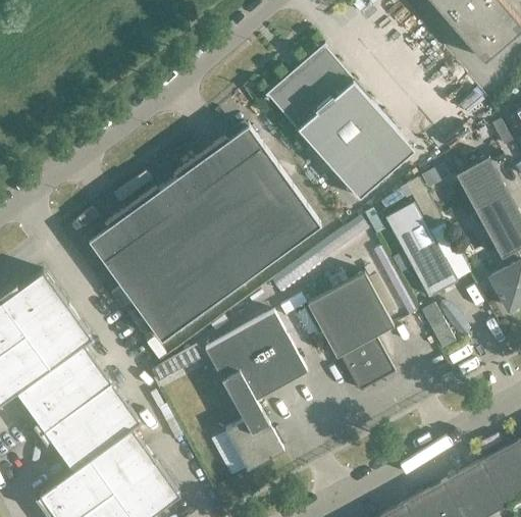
[(430,0),(484,62),(520,31),(520,23),(500,0),(430,0)]
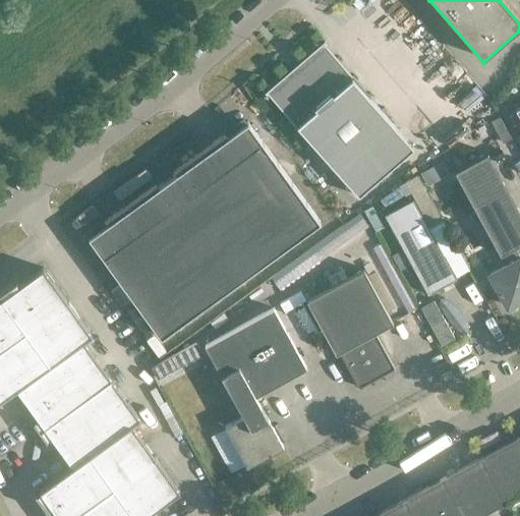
[(325,45),(302,64),(303,65),(289,77),(288,76),(265,97),(267,99),(268,98),(315,153),(316,152),(359,201),(360,199),(359,198),(412,153),(413,154),(414,153),(372,104),(373,103),(326,48),(327,47),(325,45)]
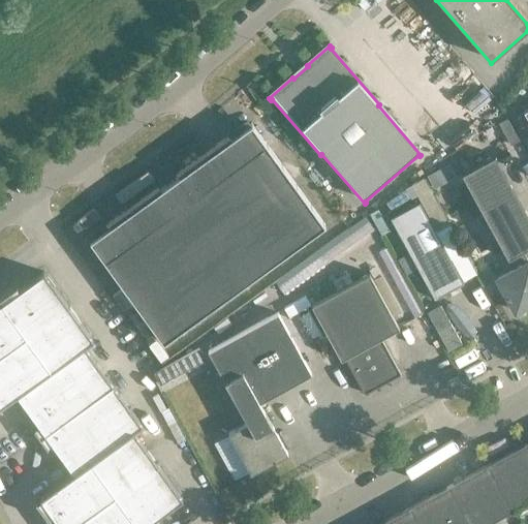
[(325,229),(252,128),(234,141),(229,135),(176,174),(180,180),(162,193),(158,187),(104,226),(109,232),(90,245),(164,346),(325,229)]
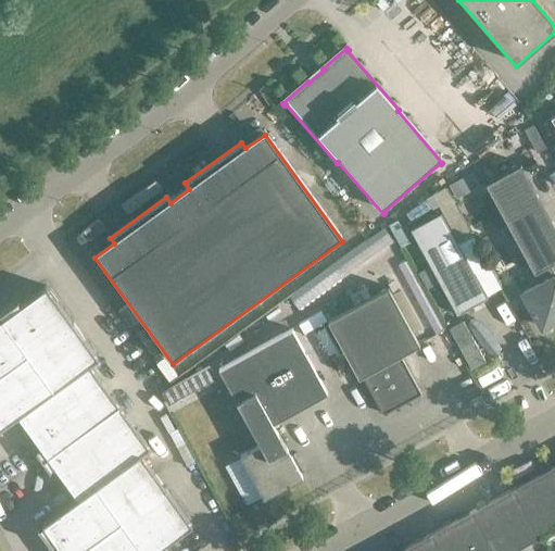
[(535,276),(551,267),(554,265),(554,229),(520,167),(486,187),(534,276),(535,276)]
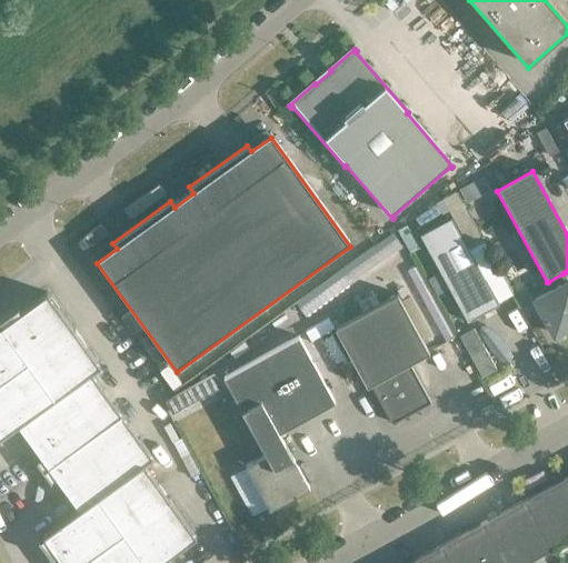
[(447,201),(440,205),(448,215),(454,211),(447,201)]
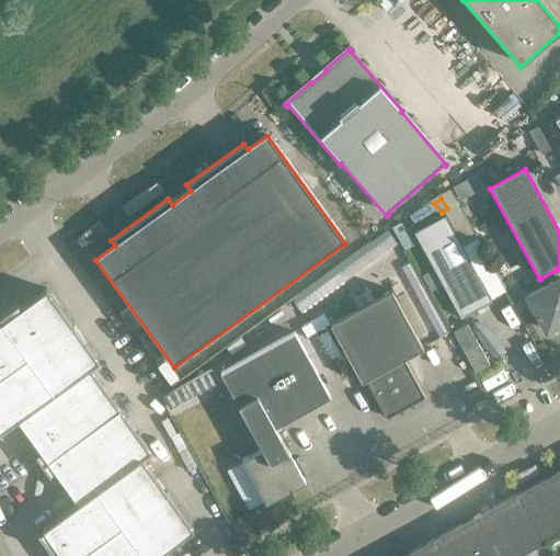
[(433,204),(412,219),(419,228),(440,212),(433,204)]
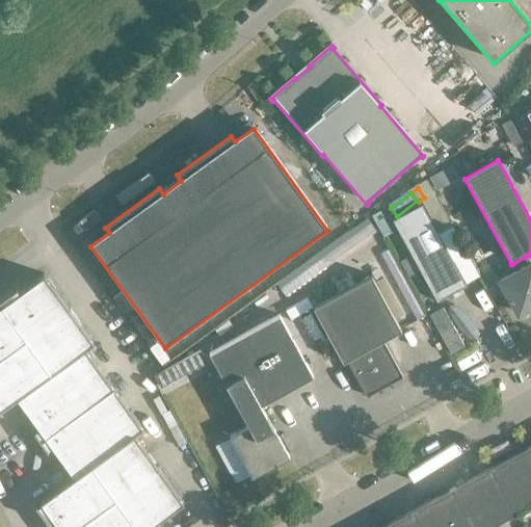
[(437,200),(428,205),(442,228),(450,224),(437,200)]
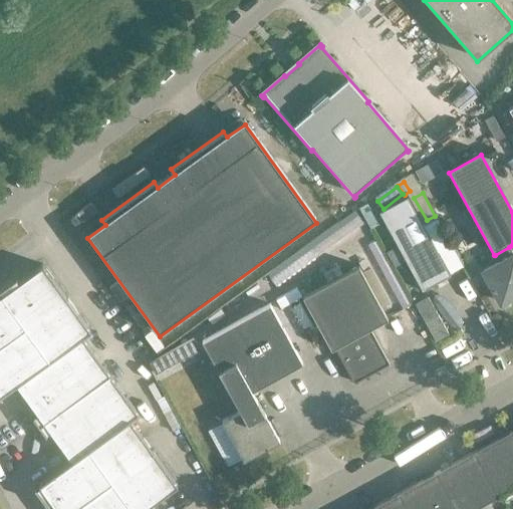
[(408,201),(379,216),(423,294),(451,279),(408,201)]
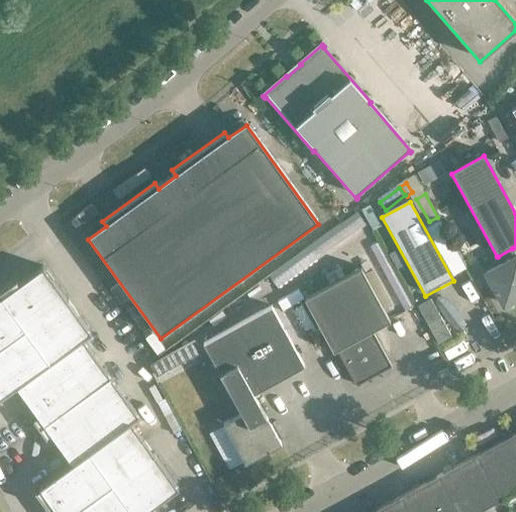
[(372,209),(363,214),(375,235),(384,230),(372,209)]
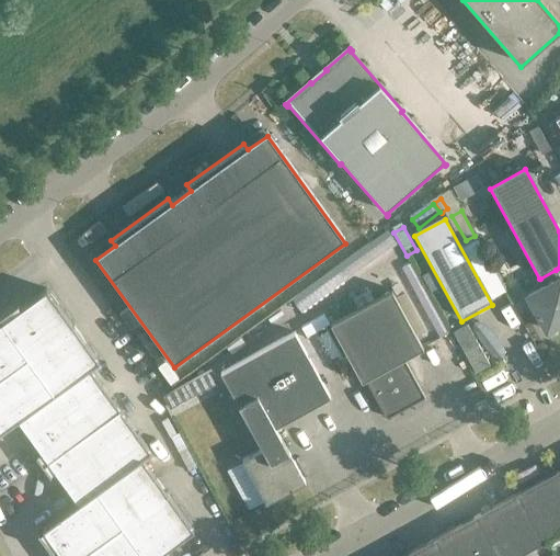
[(559,278),(556,270),(540,279),(547,290),(528,299),(547,335),(559,328),(559,278)]
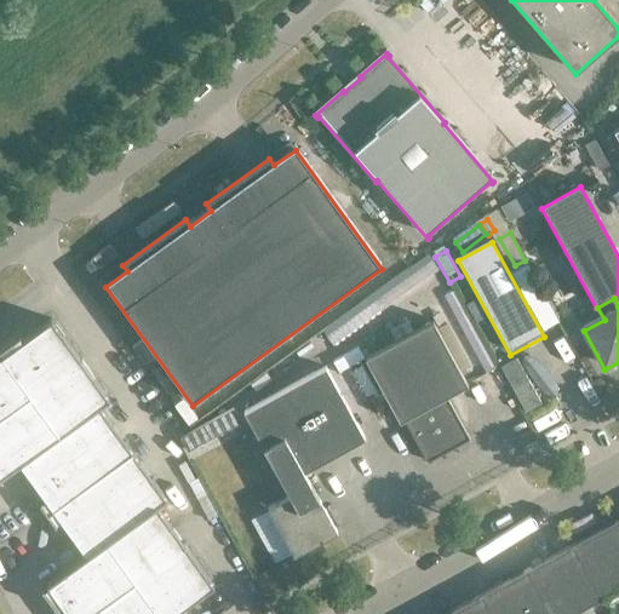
[(5,359),(34,399),(62,439),(101,411),(110,403),(52,323),(22,345),(19,342),(22,339),(21,338),(0,353),(0,355),(1,354),(5,359)]
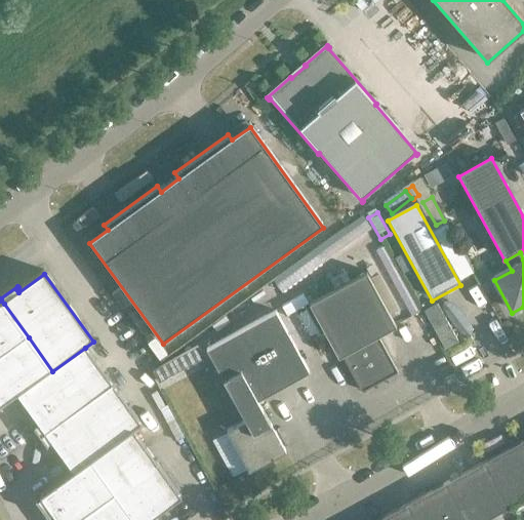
[(397,329),(367,275),(310,307),(339,361),(343,359),(362,395),(398,375),(378,340),(397,329)]
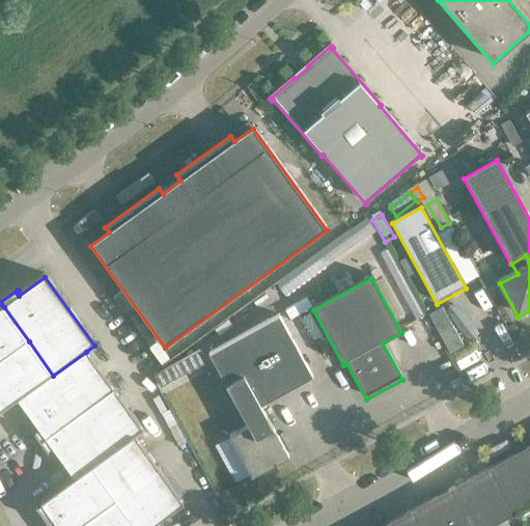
[(0,361),(29,341),(4,307),(0,309),(0,361)]
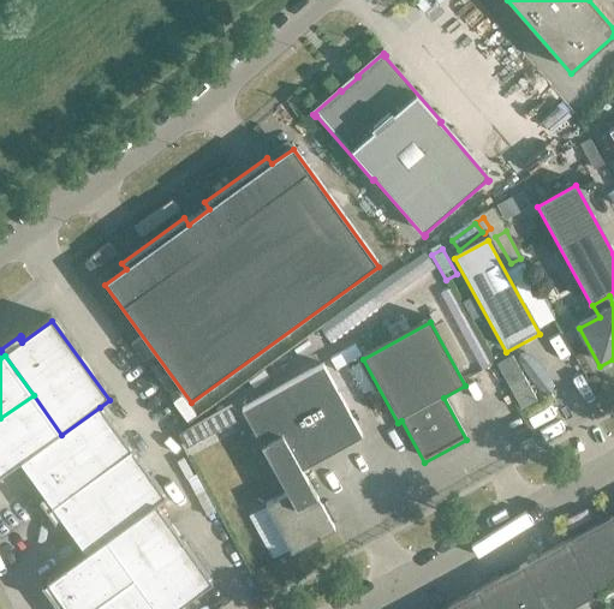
[(516,360),(499,370),(523,415),(540,405),(516,360)]
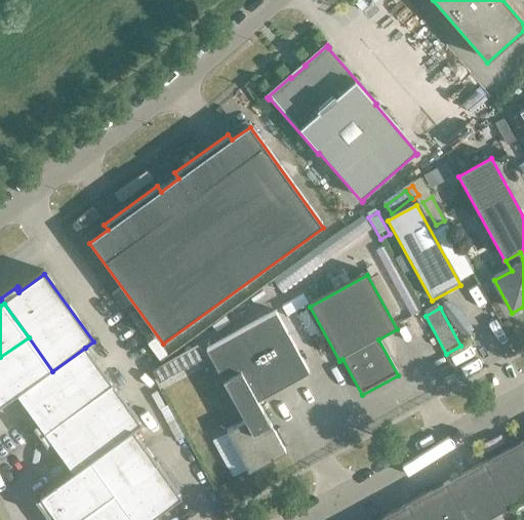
[(207,353),(240,413),(257,403),(310,375),(276,315),(207,353)]
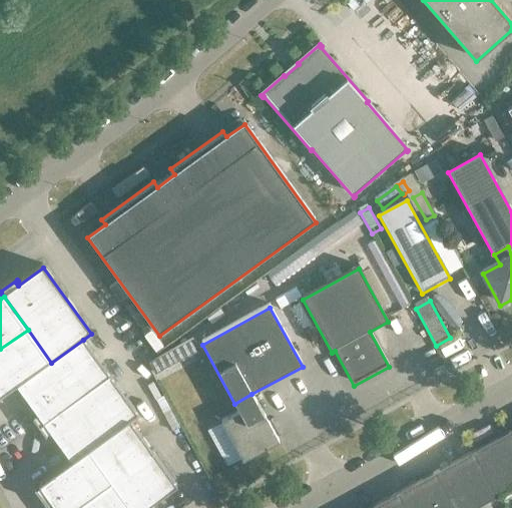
[(51,363),(28,330),(0,349),(0,398),(1,400),(17,388),(51,363)]
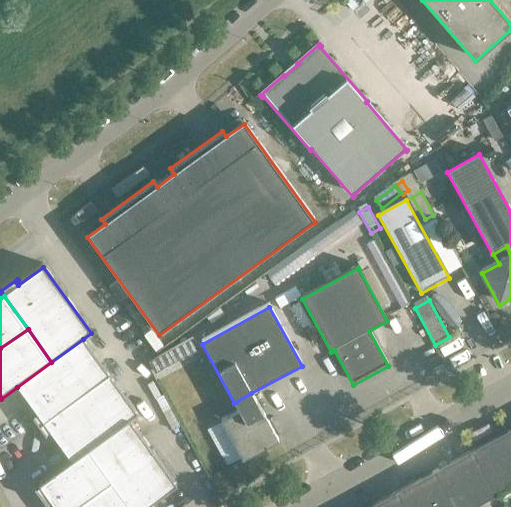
[(110,377),(83,339),(51,362),(17,387),(39,417),(35,420),(35,419),(34,420),(39,428),(110,377)]
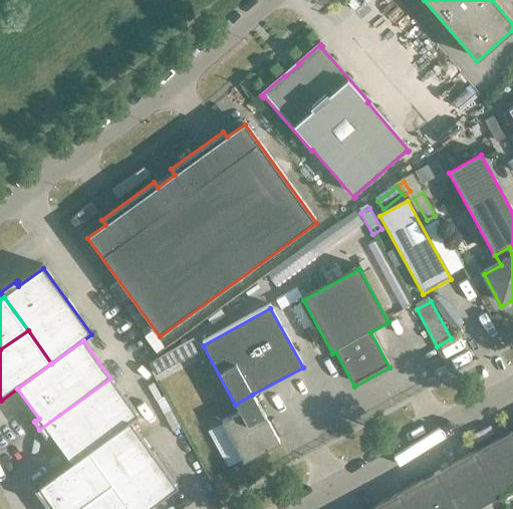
[(200,352),(194,342),(151,366),(156,376),(200,352)]
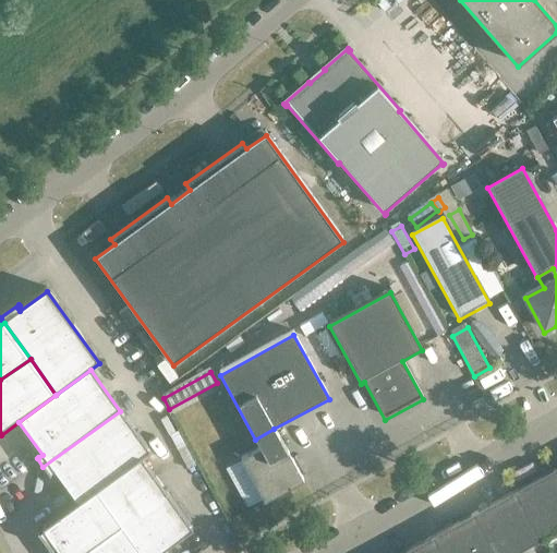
[(150,453),(120,411),(43,467),(50,476),(51,476),(50,475),(55,471),(79,505),(150,453)]
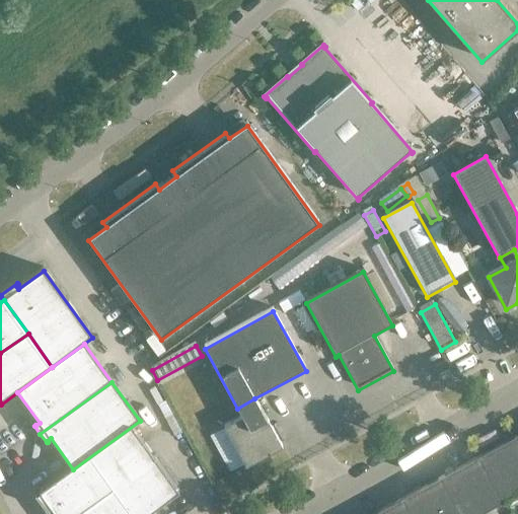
[(272,430),(254,398),(237,409),(243,419),(224,429),(246,469),(283,449),(272,430)]
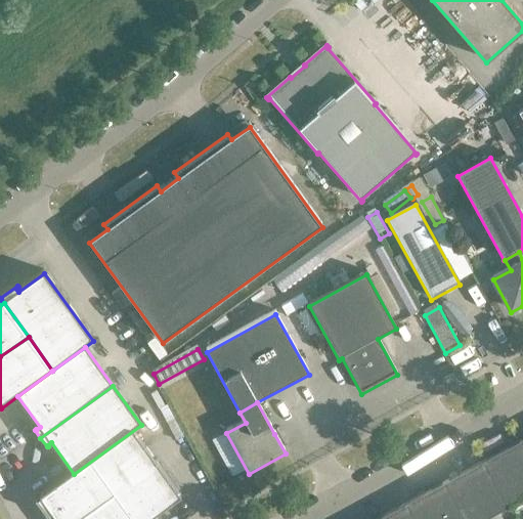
[(141,426),(141,425),(74,474),(40,498),(42,500),(38,503),(37,501),(36,501),(48,518),(50,518),(49,517),(52,515),(55,518),(79,518),(111,496),(157,464),(133,432),(141,426)]
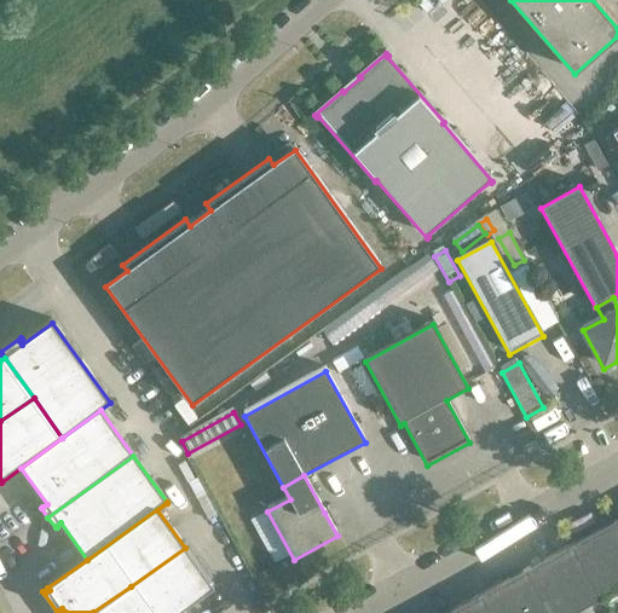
[(617,525),(572,549),(601,601),(617,593),(617,525)]
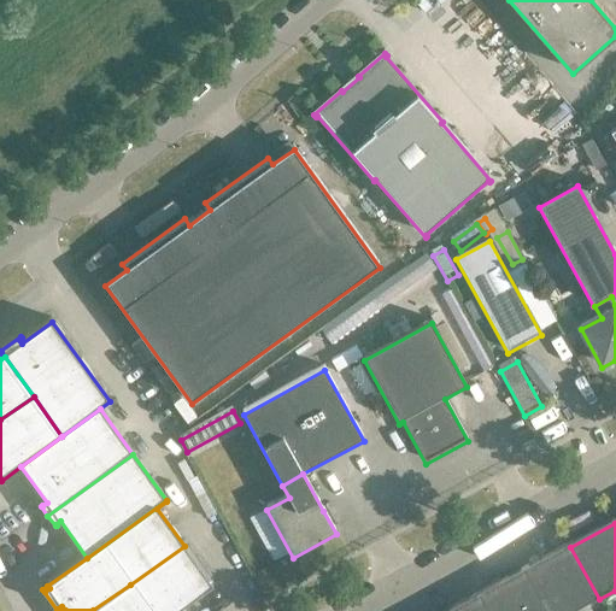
[(213,587),(185,546),(130,585),(148,610),(185,610),(183,609),(213,587)]
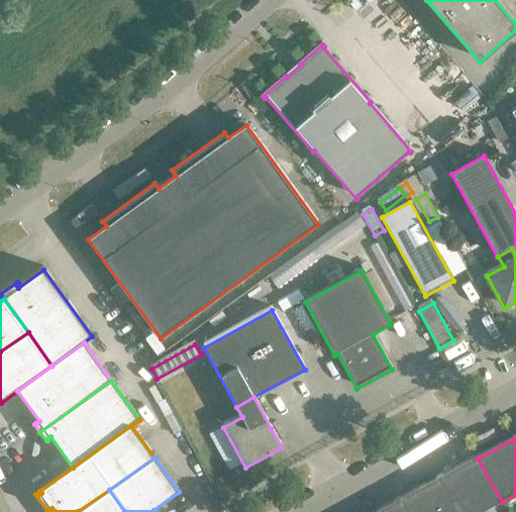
[(485,511),(502,502),(478,458),(440,479),(457,511),(485,511)]
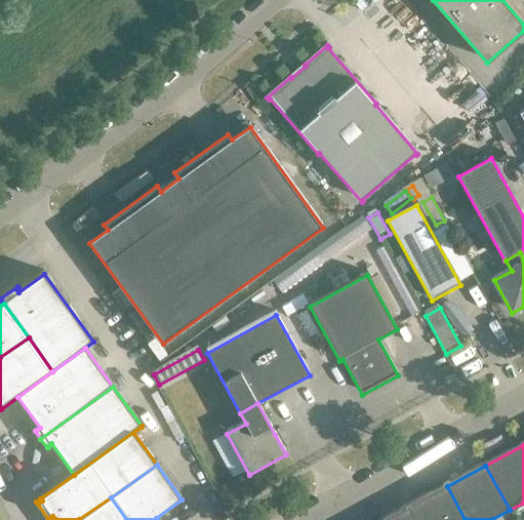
[(465,519),(447,486),(408,508),(414,519),(465,519)]
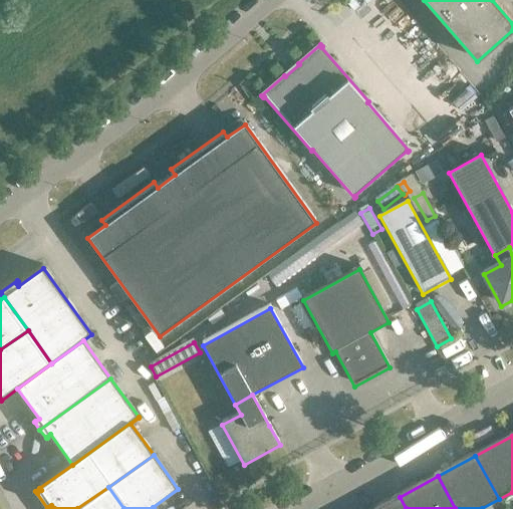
[(123,508),(108,487),(77,508),(123,508)]
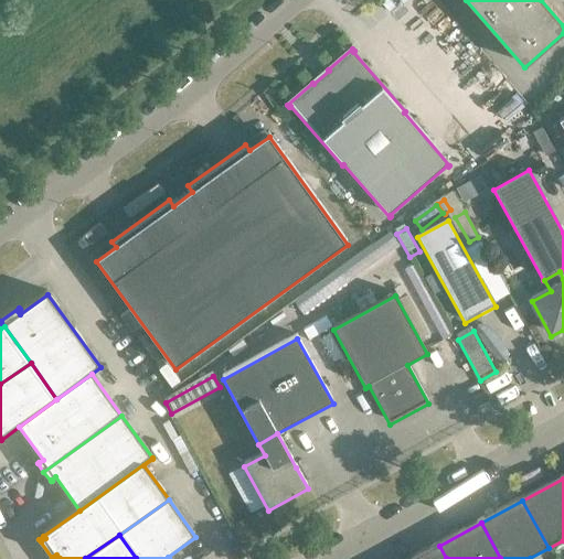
[(446,558),(439,546),(415,558),(446,558)]
